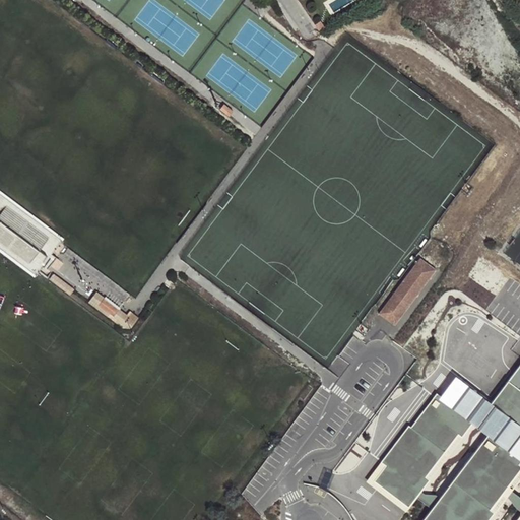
[(220,121),(224,116),(218,111),(214,116),(220,121)]
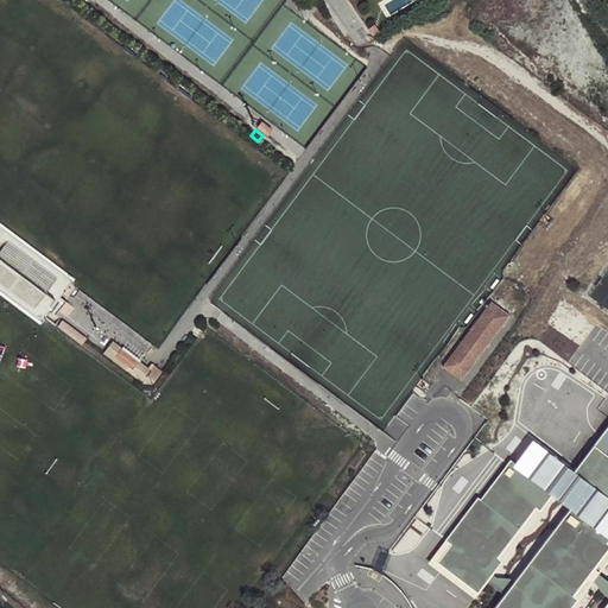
[(0,223),(0,229),(67,280),(57,293),(62,298),(73,284),(75,279),(0,223)]
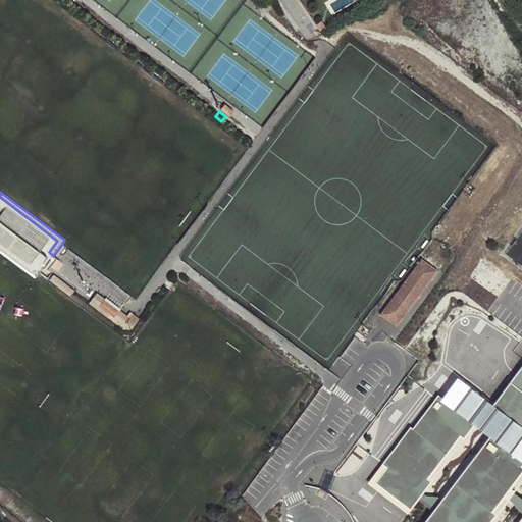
[(0,245),(38,274),(43,267),(45,269),(46,269),(55,258),(53,256),(49,252),(57,241),(0,197),(0,245)]
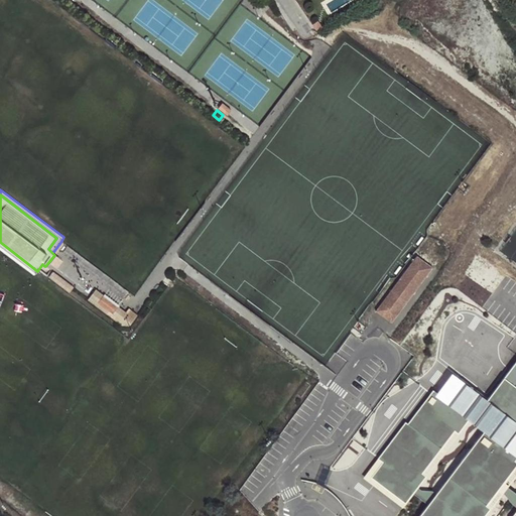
[(0,249),(34,275),(37,271),(0,242),(0,249)]
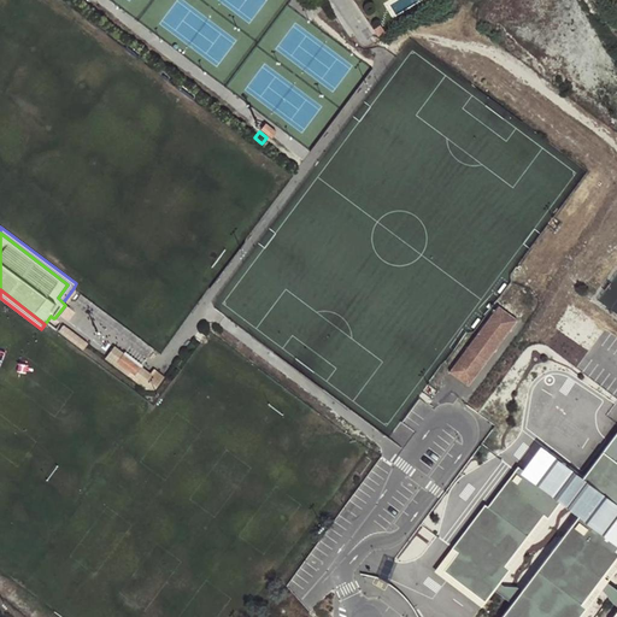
[(471,382),(517,319),(498,306),(452,368),(471,382)]
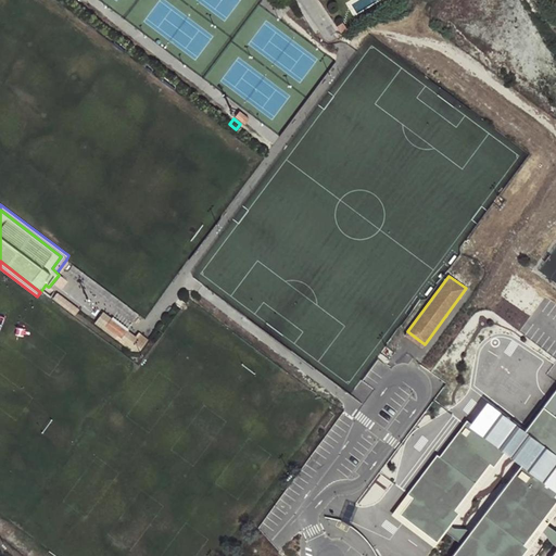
[(105,331),(113,321),(104,315),(97,325),(105,331)]
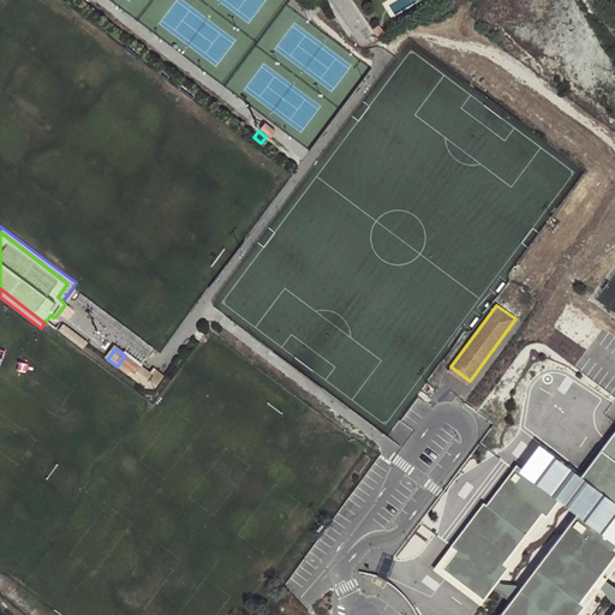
[(125,356),(117,366),(133,380),(142,369),(125,356)]
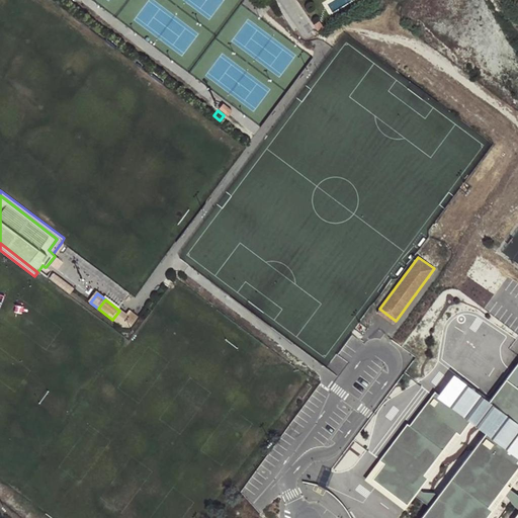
[(396,321),(379,309),(377,312),(394,324),(396,321)]
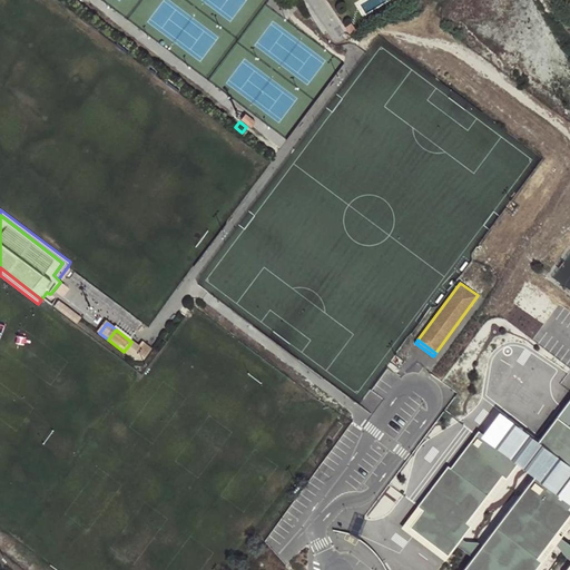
[(140,349),(131,342),(124,352),(137,362),(145,362),(154,351),(144,344),(140,349)]
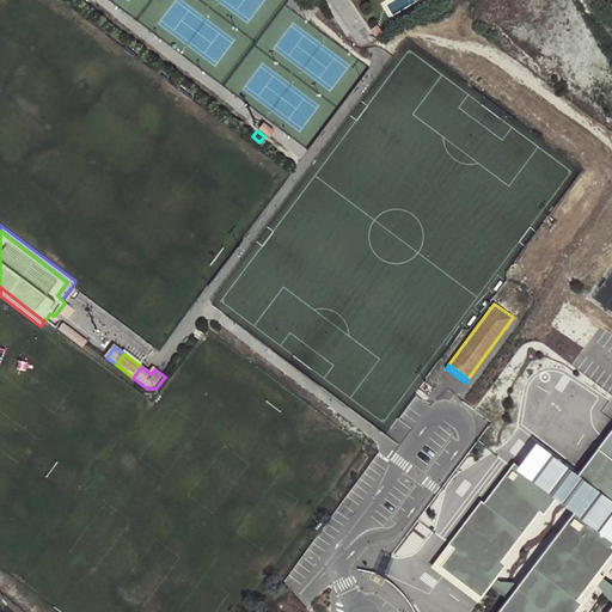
[(611,432),(580,475),(611,499),(611,432)]
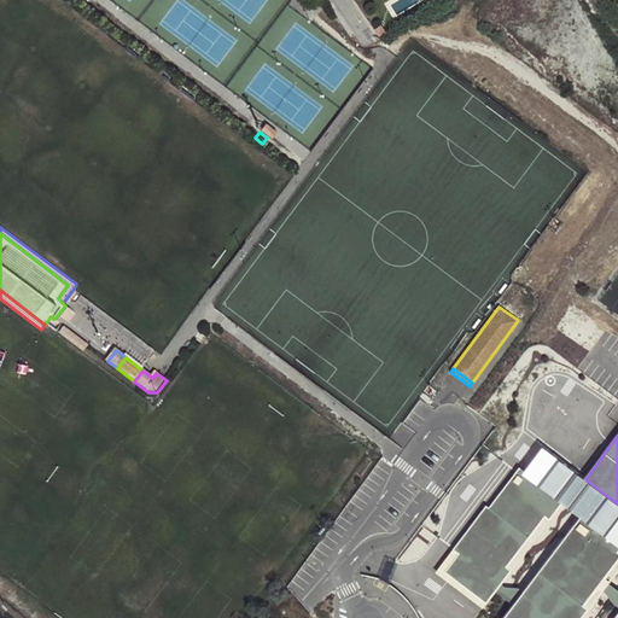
[(543,447),(524,473),(561,502),(569,508),(572,511),(582,519),(579,520),(617,549),(617,503),(586,479),(543,447)]
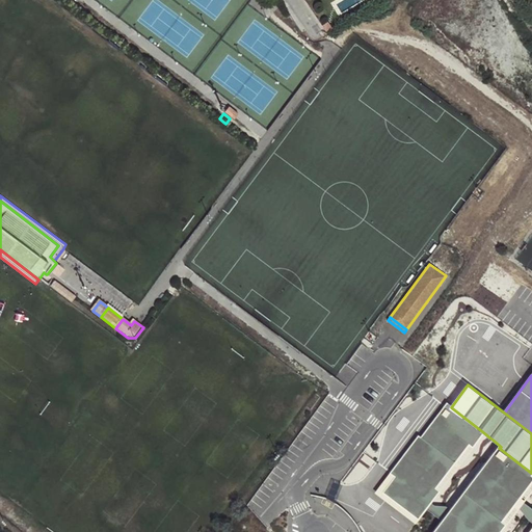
[(451,407),(447,404),(446,406),(421,440),(419,436),(392,473),(396,477),(383,495),(419,520),(426,509),(430,503),(437,493),(433,489),(468,444),(473,447),(483,432),(451,407)]
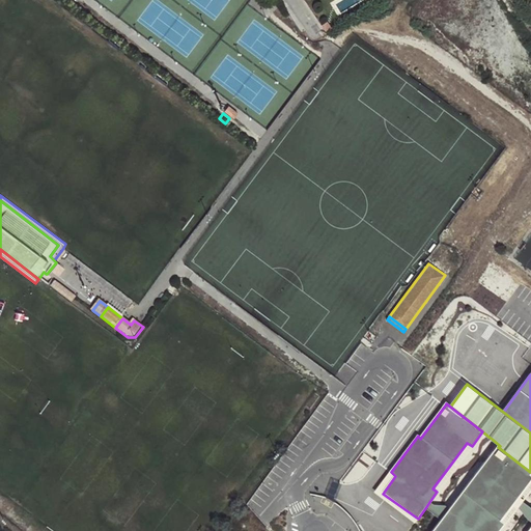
[(437,492),(472,446),(467,443),(432,488),(437,492)]
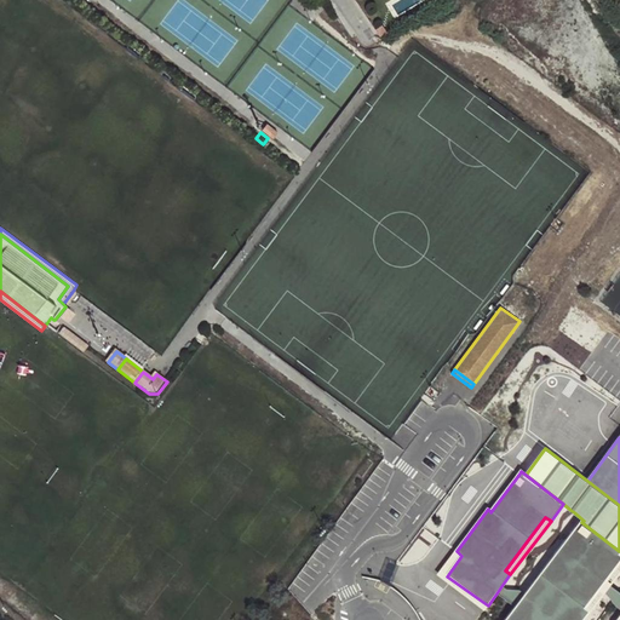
[(619,551),(581,522),(526,596),(516,608),(505,619),(584,619),(590,613),(585,609),(619,563),(619,551)]
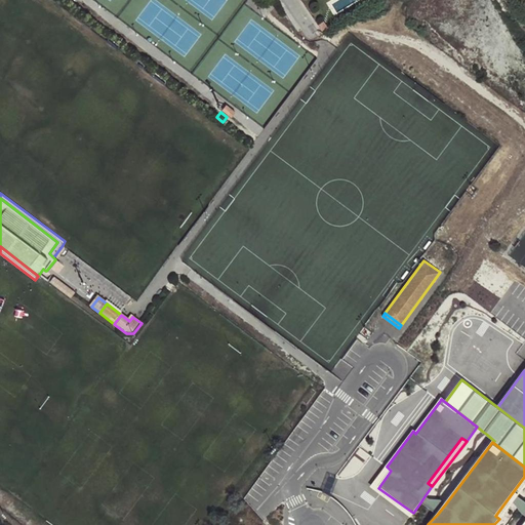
[(391,471),(387,467),(371,487),(410,517),(413,513),(378,488),(391,471)]
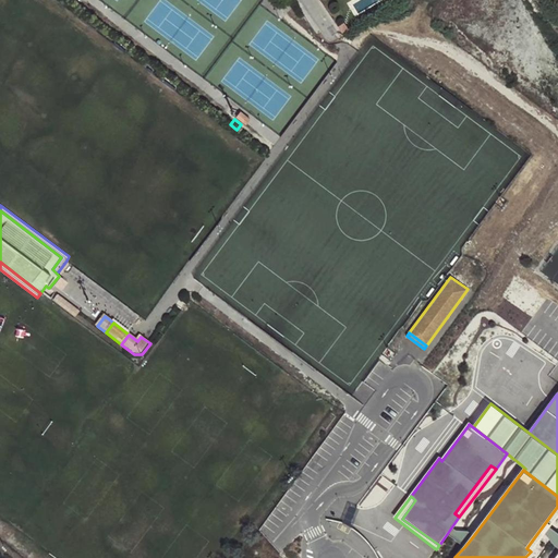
[(550,526),(557,517),(557,507),(526,548),(531,552),(550,526)]
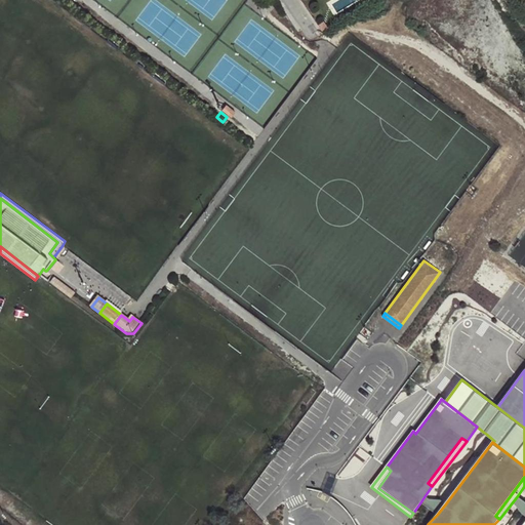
[(524,501),(523,500),(518,495),(513,503),(517,508),(518,512),(524,516),(524,501)]
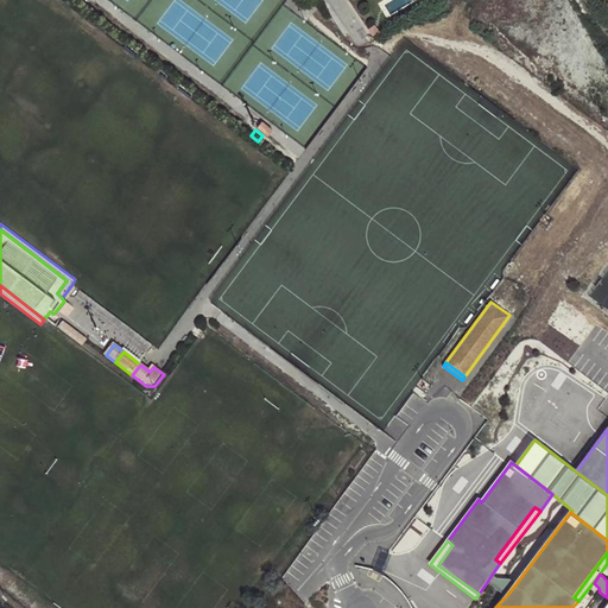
[(492,575),(487,582),(506,596),(515,584),(511,580),(510,580),(505,580),(496,578),(492,575)]
